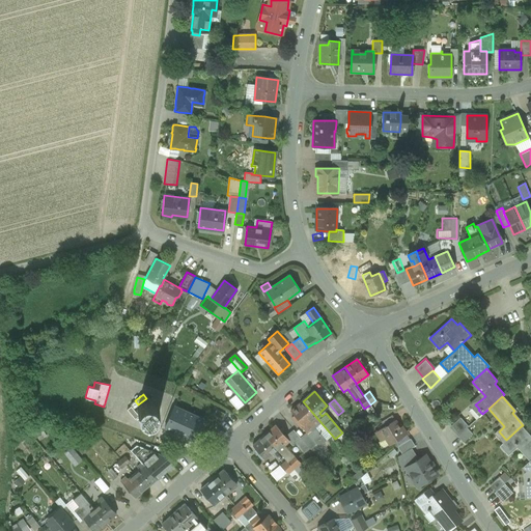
[(155,403),(154,402),(152,401),(150,401),(149,400),(147,400),(145,400),(144,401),(143,402),(141,403),(140,404),(140,406),(139,407),(139,409),(139,410),(139,412),(139,413),(140,415),(141,416),(142,417),(143,418),(145,419),(148,419),(150,419),(152,418),(154,417),(155,416),(156,415),(157,414),(157,413),(157,411),(157,410),(157,409),(157,408),(157,407),(156,404),(155,403)]
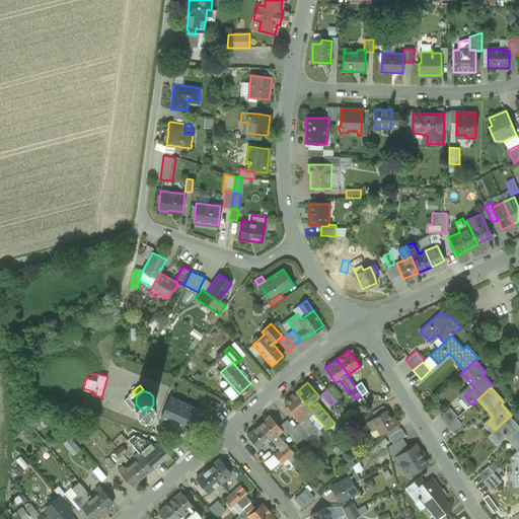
[(313,413),(296,392),(295,392),(284,401),(289,408),(286,410),(294,419),(295,418),(299,423),(311,437),(316,432),(312,428),(312,424),(307,418),(313,413)]
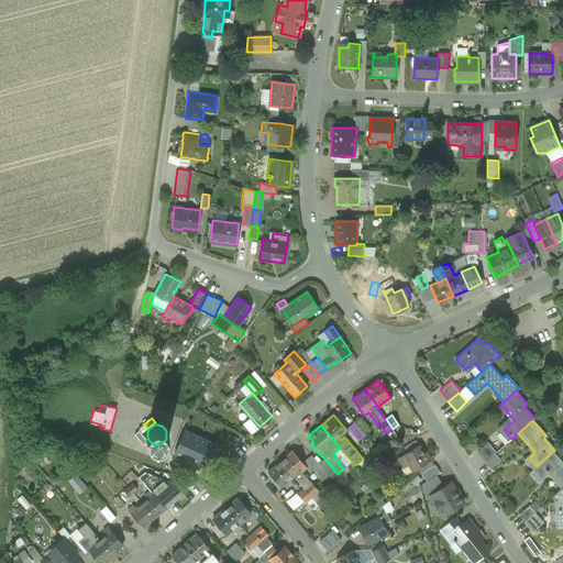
[(217,443),(185,429),(173,454),(205,468),(217,443)]
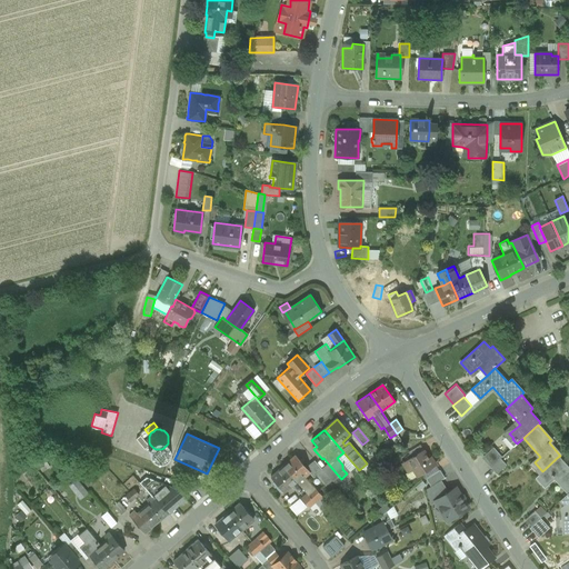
[(140,435),(136,439),(145,449),(149,446),(140,435)]
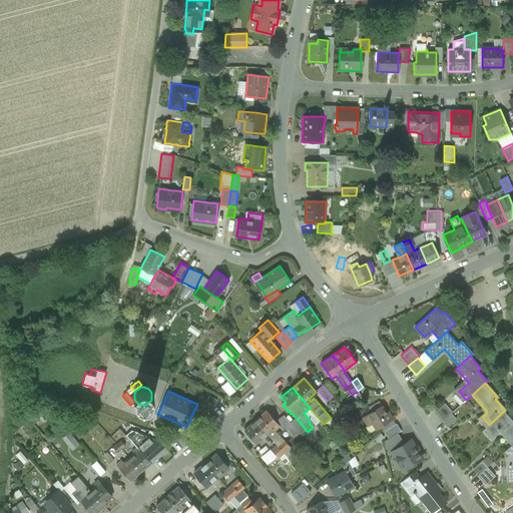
[(378,401),(368,408),(371,412),(381,406),(378,401)]
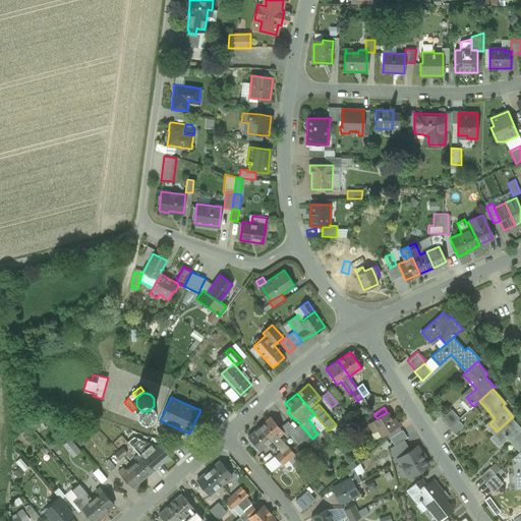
[(460,418),(452,410),(443,417),(451,426),(458,419),(460,418)]
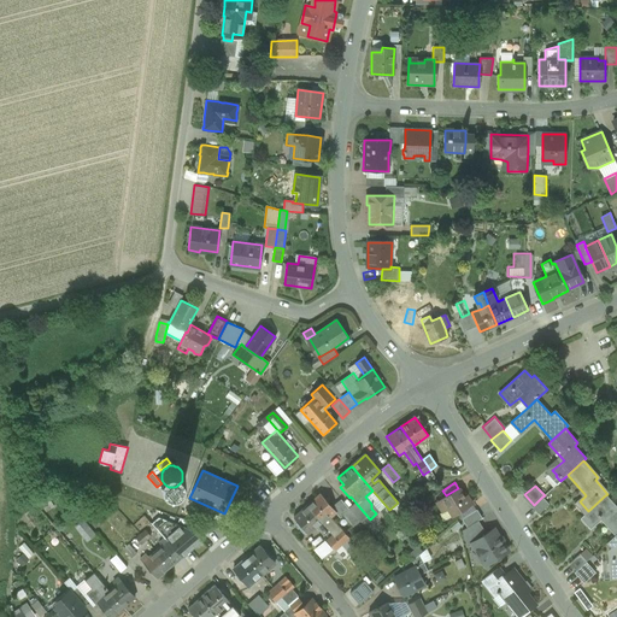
[(446,495),(441,499),(441,500),(436,503),(442,512),(444,511),(444,512),(439,515),(442,521),(452,516),(458,512),(471,504),(466,495),(464,497),(459,488),(446,495)]
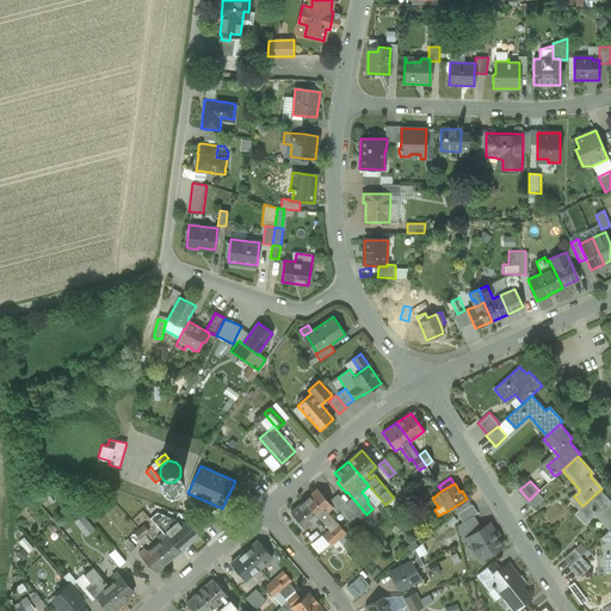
[(318,489),(304,500),(319,518),(329,530),(338,541),(346,534),(327,511),(332,506),(327,500),(318,489)]
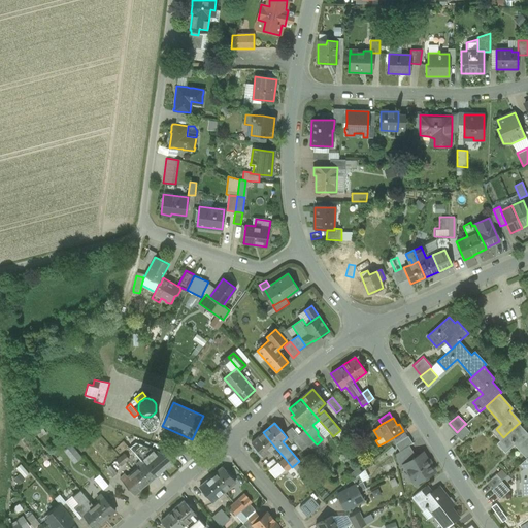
[(527,433),(527,434),(518,424),(503,437),(498,442),(505,451),(514,443),(527,458),(527,456),(527,433)]
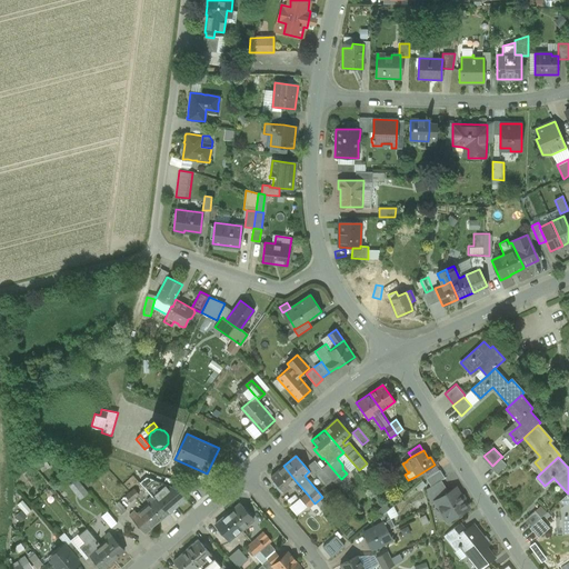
[(492,466),(491,467),(497,473),(506,465),(500,458),(492,466)]
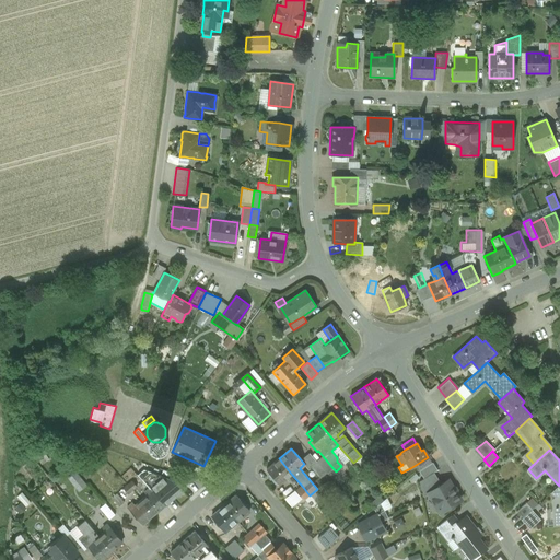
[(307,452),(300,458),(304,464),(308,469),(312,467),(317,463),(317,462),(307,452)]
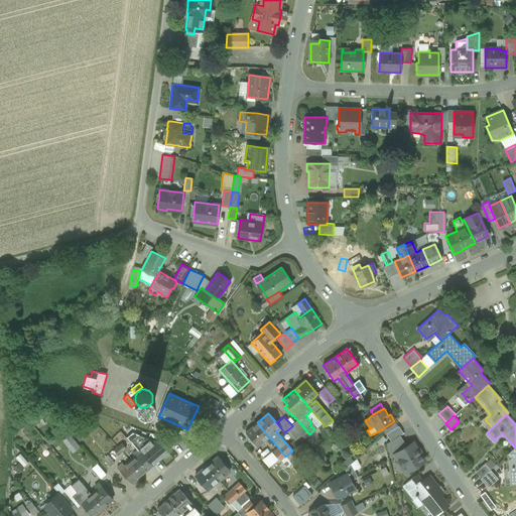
[(309,434),(297,420),(292,425),(292,426),(300,435),(303,439),(309,434)]
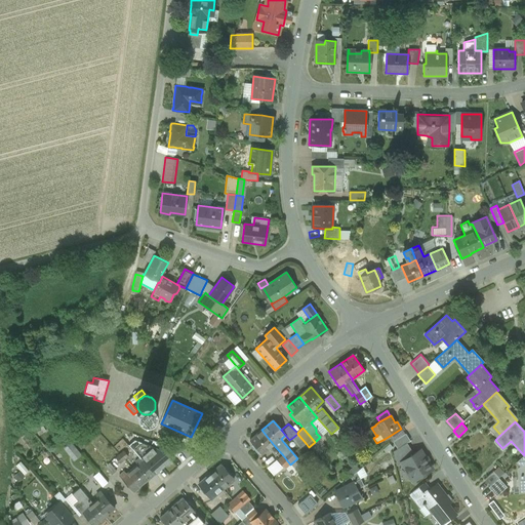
[(401,429),(390,436),(393,441),(404,434),(401,429)]
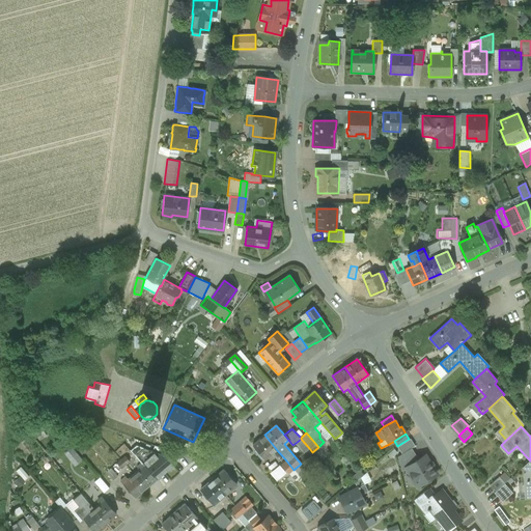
[(277,450),(264,435),(253,444),(267,458),(277,450)]
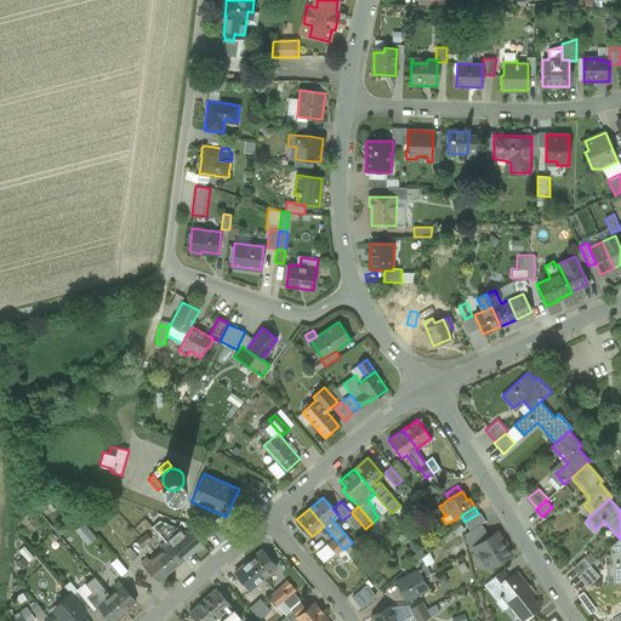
[(352,513),(346,518),(355,530),(362,524),(352,513)]
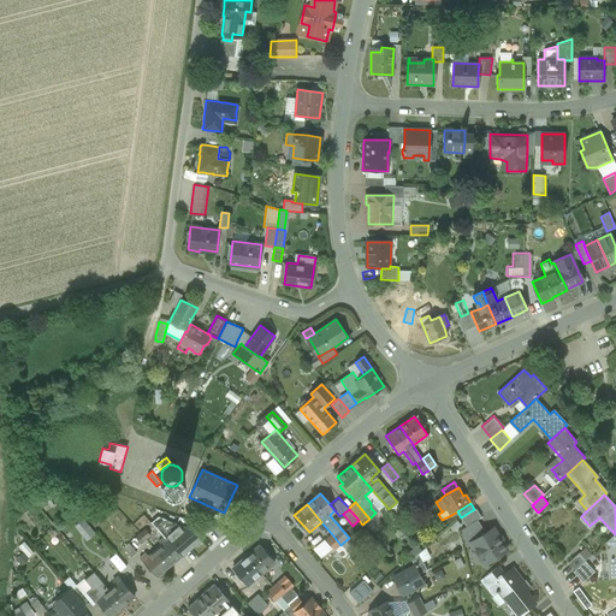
[(475,509),(461,519),(466,527),(478,520),(481,517),(475,509)]
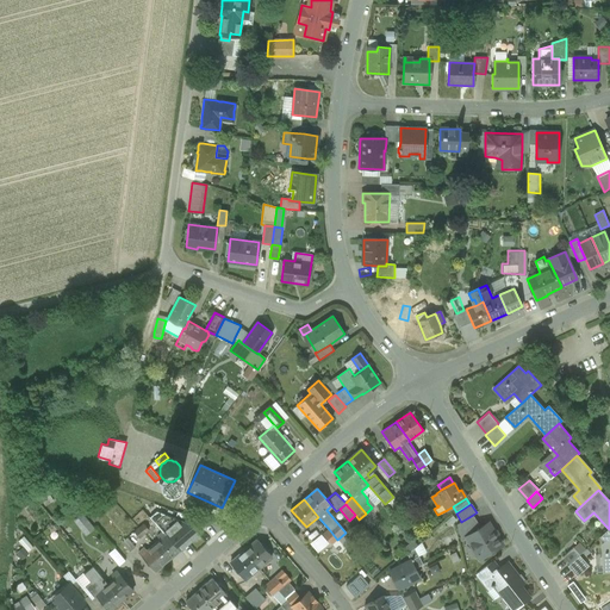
[(204,529),(156,511),(150,517),(163,531),(179,551),(204,529)]
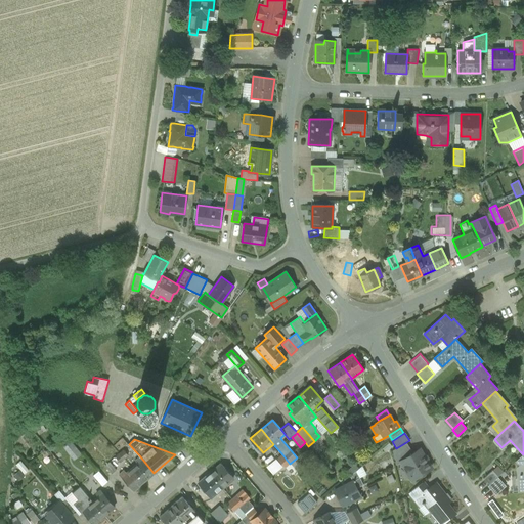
[(153,439),(150,443),(166,449),(167,445),(153,439)]
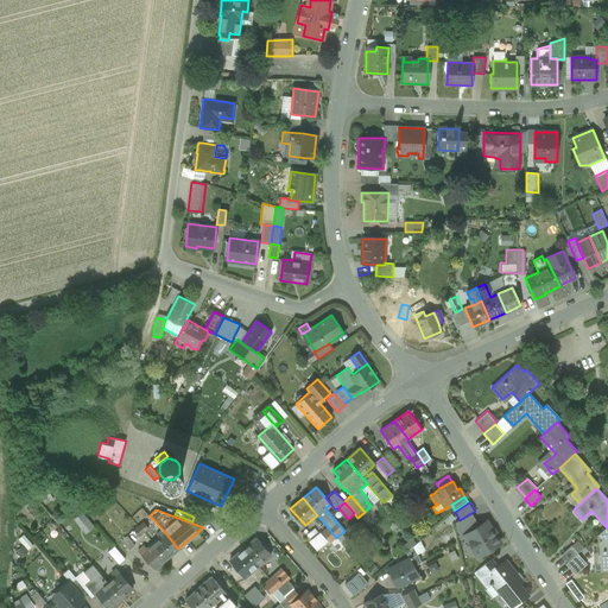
[(83,532),(93,525),(82,511),(73,518),(83,532)]
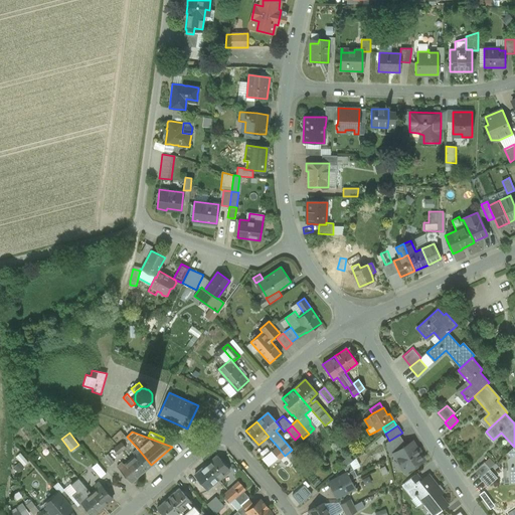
[(389,441),(385,443),(388,457),(393,454),(393,453),(405,445),(399,435),(389,441)]
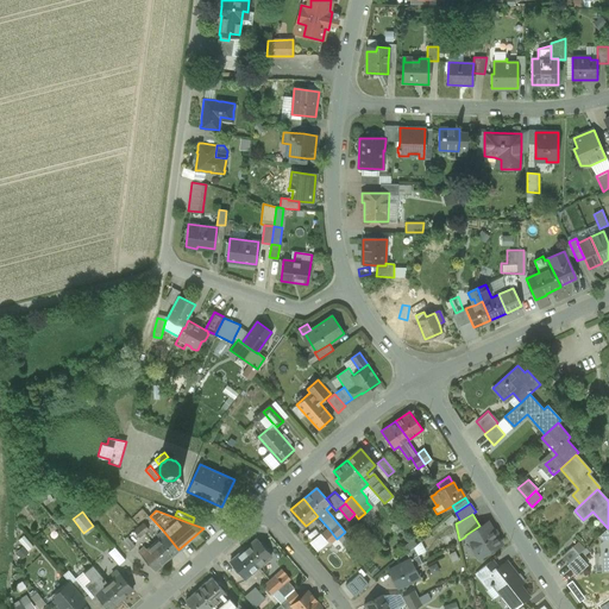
[(479,526),(465,535),(465,537),(479,558),(501,544),(487,522),(479,526)]
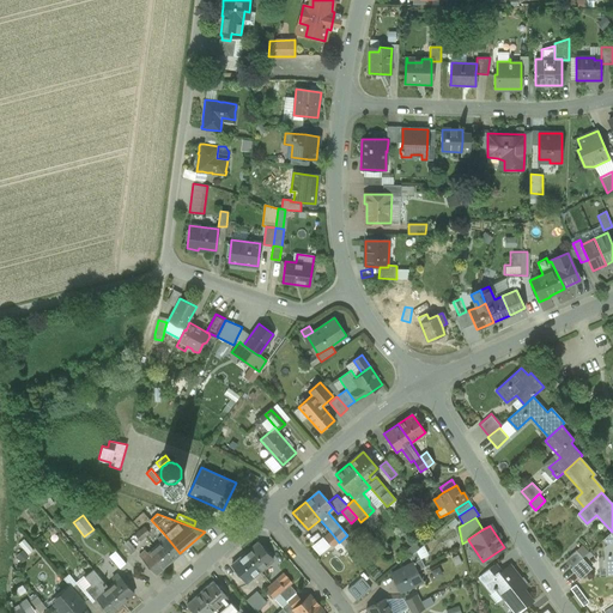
[(150,533),(145,527),(140,530),(145,536),(150,533)]
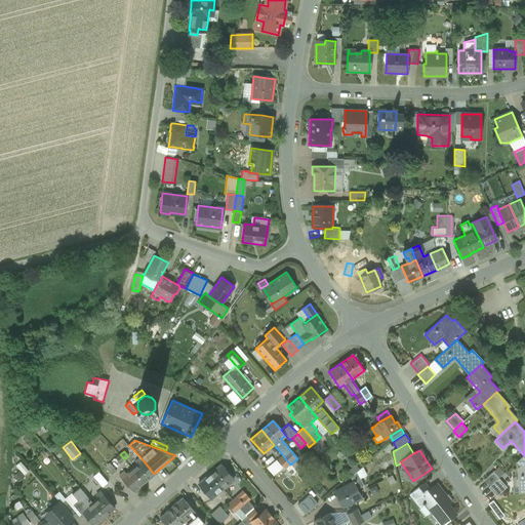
[(124,459),(120,454),(116,457),(120,462),(124,459)]
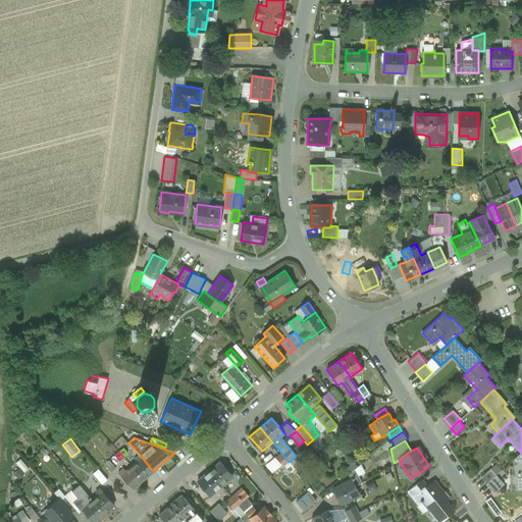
[(289,462),(281,453),(277,457),(284,466),(289,462)]
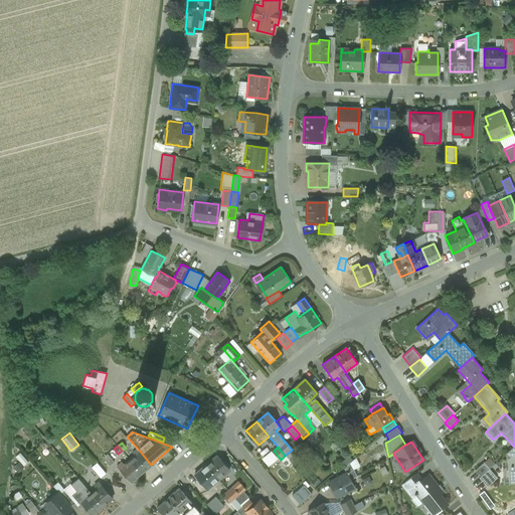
[(151,465),(138,449),(133,453),(135,456),(130,460),(141,473),(151,465)]
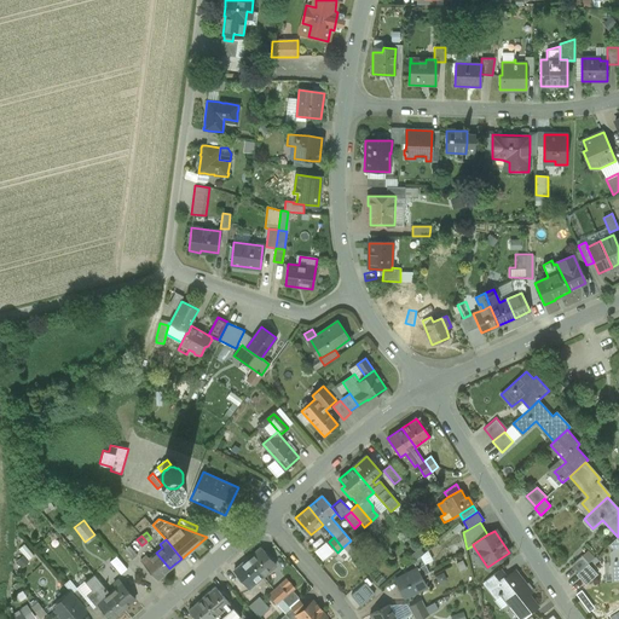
[(351,541),(342,548),(351,556),(359,549),(351,541)]
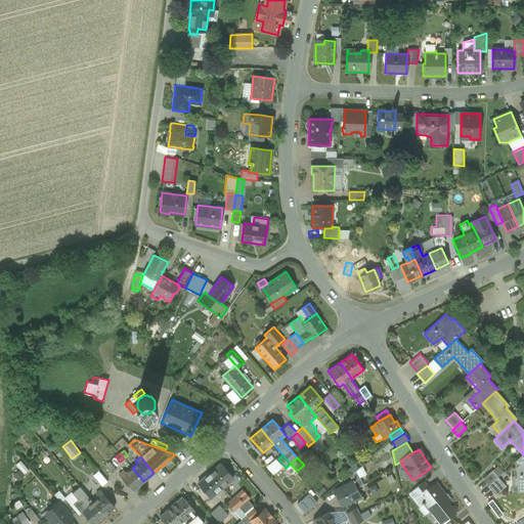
[(15,464),(23,473),(27,470),(19,461),(15,464)]
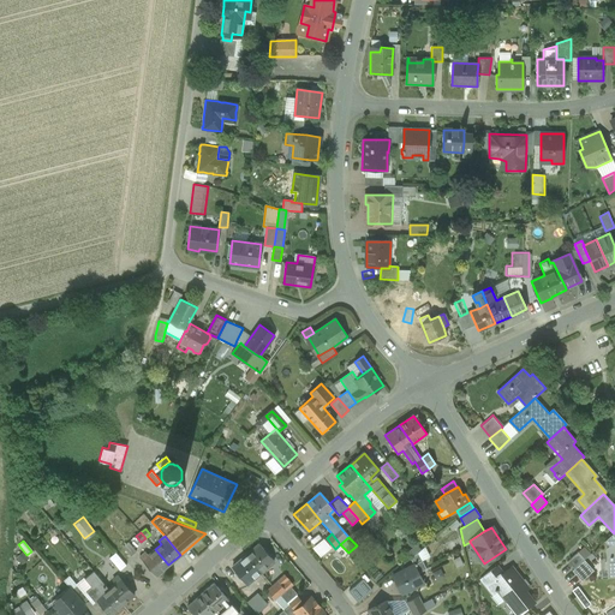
[(136,551),(129,543),(124,547),(132,555),(136,551)]
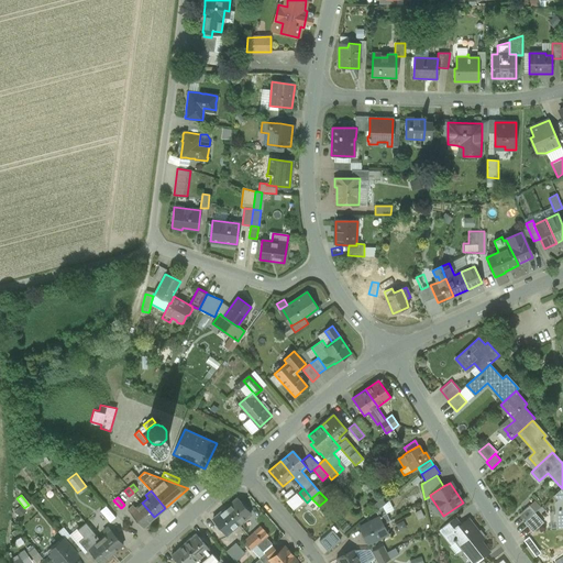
[(251,514),(238,498),(225,509),(239,525),(251,514)]
